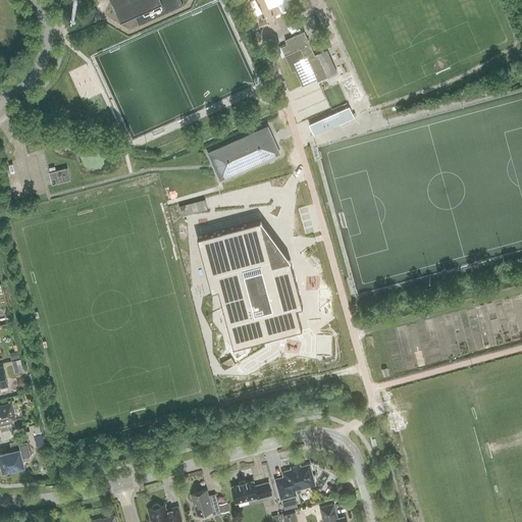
[(109,0),(119,21),(134,15),(138,25),(139,24),(184,5),(180,0),(109,0)]
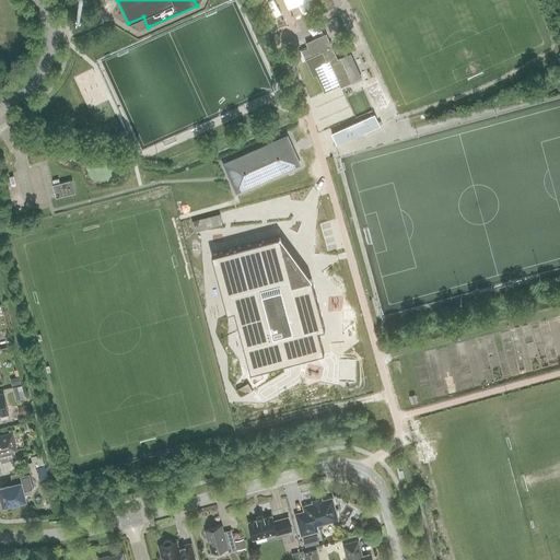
[(317,76),(325,92),(340,85),(341,88),(351,83),(348,73),(341,58),(338,59),(326,33),(306,43),(308,47),(302,50),(314,77),(317,76)]
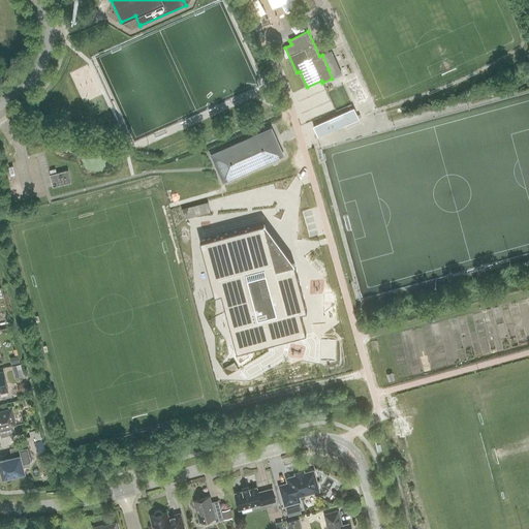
[(318,136),(359,119),(353,107),(313,126),(318,136)]
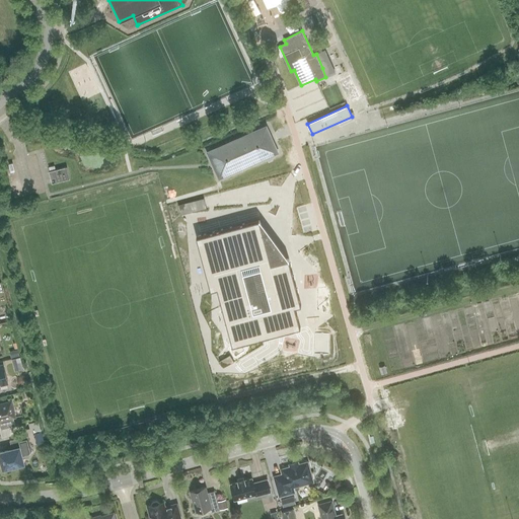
[(219,179),(278,153),(266,127),(207,153),(219,179)]
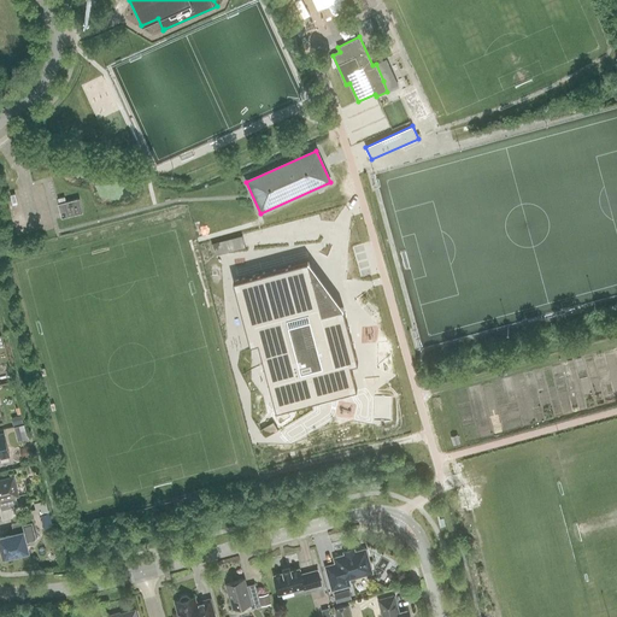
[(83,213),(80,199),(63,204),(58,205),(62,219),(83,213)]
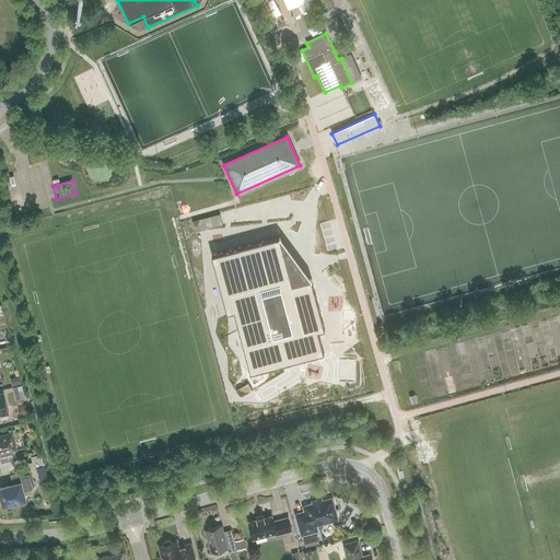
[(195,231),(221,224),(218,213),(191,220),(195,231)]
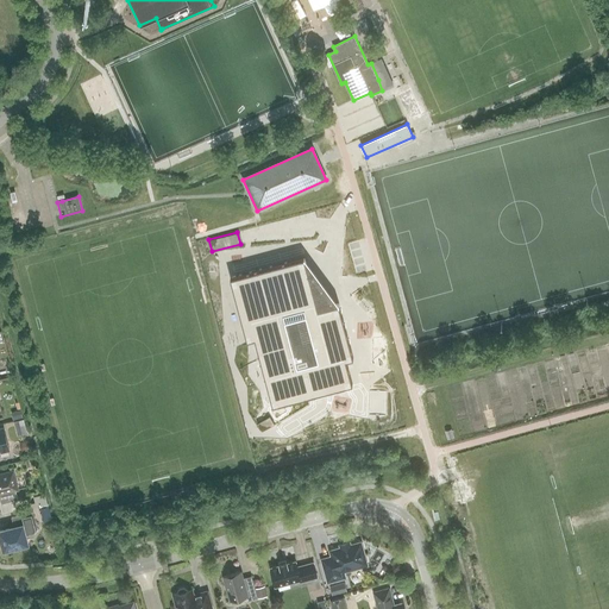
[(303,257),(230,276),(246,339),(255,337),(272,405),(352,383),(345,359),(353,357),(338,303),(319,308),(315,292),(313,293),(303,257)]
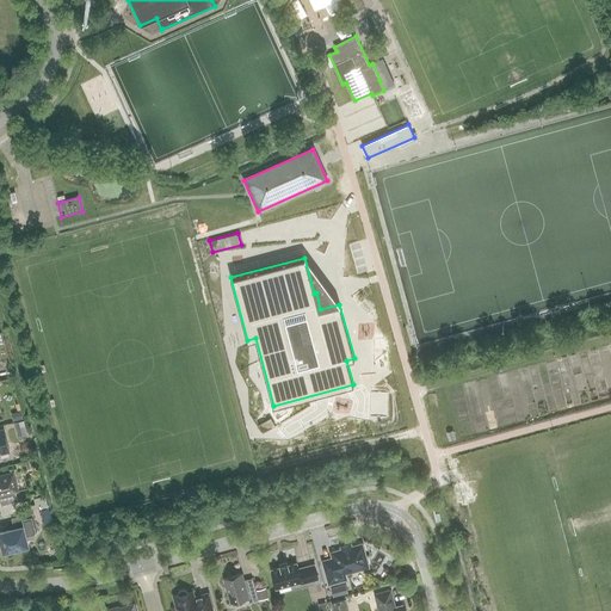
[(20,411),(11,413),(13,421),(23,419),(20,411)]
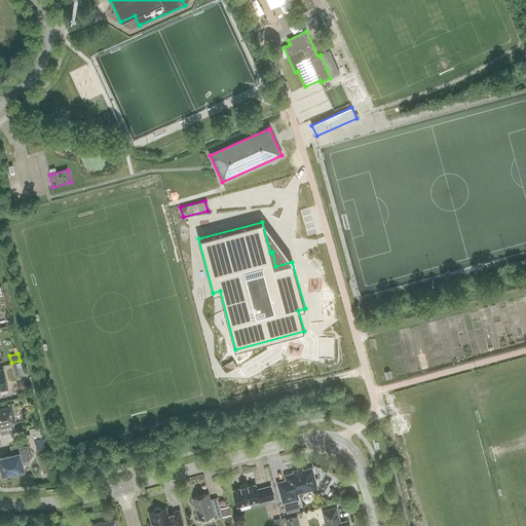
[(222,366),(226,374),(237,367),(233,360),(222,366)]
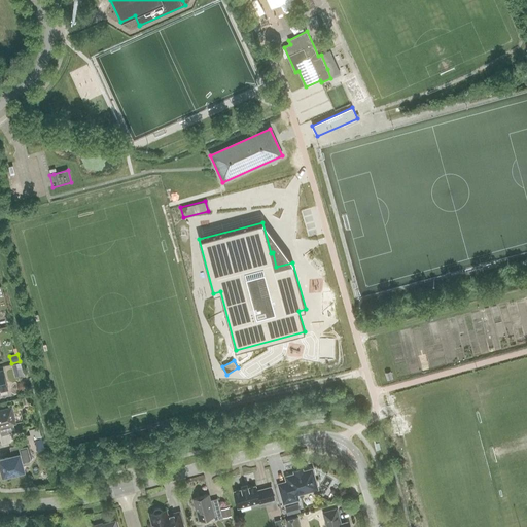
[(15,377),(24,375),(21,362),(12,364),(15,377)]
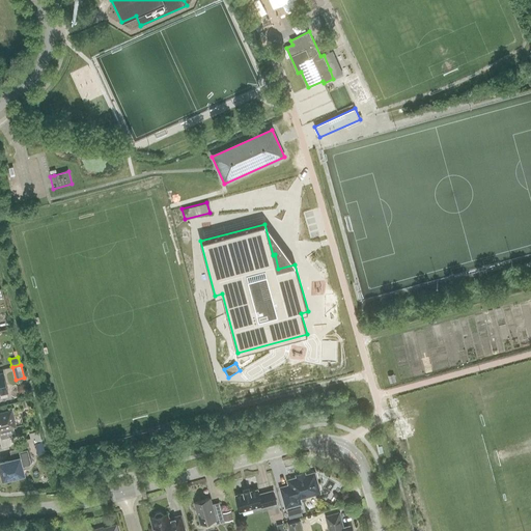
[(394,373),(388,375),(390,384),(396,382),(394,373)]
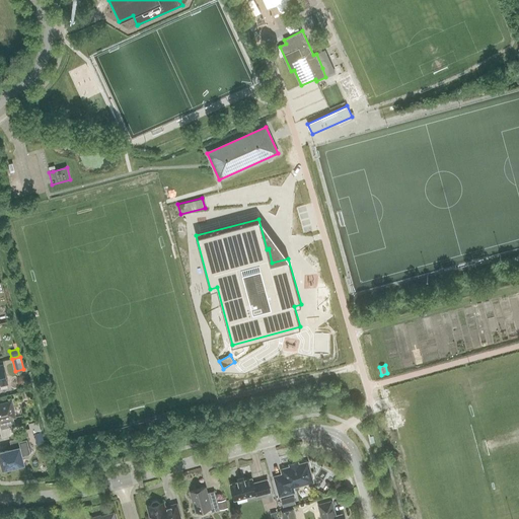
[(11,401),(0,403),(0,421),(2,421),(4,428),(0,429),(0,431),(2,438),(14,434),(12,427),(15,426),(13,418),(15,417),(11,401)]
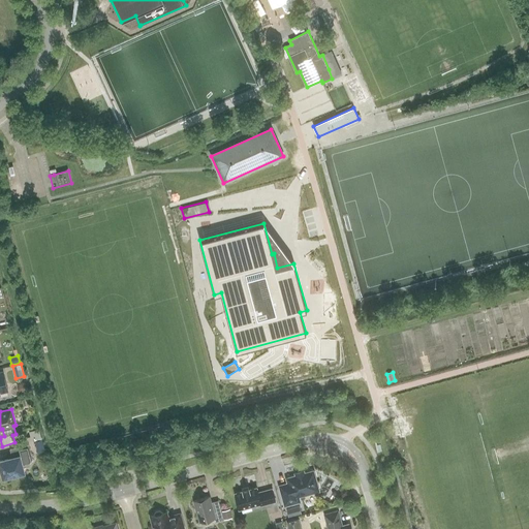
[(43,429),(34,430),(35,438),(44,437),(43,429)]
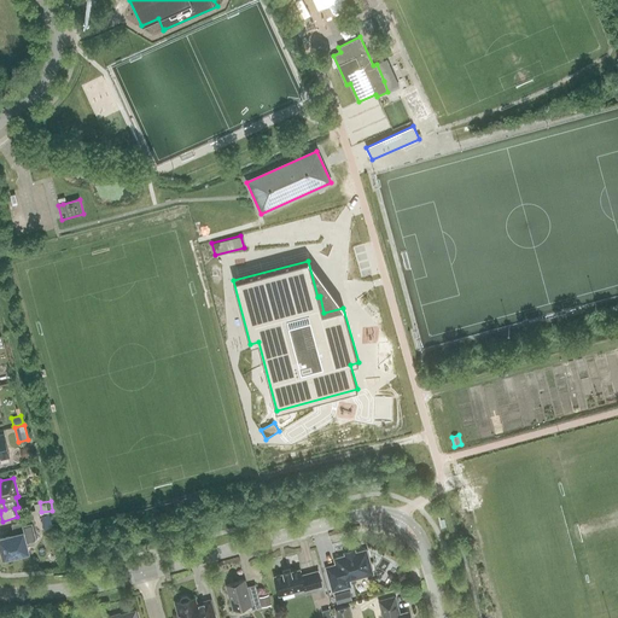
[(50,513),(40,516),(44,528),(53,525),(50,513)]
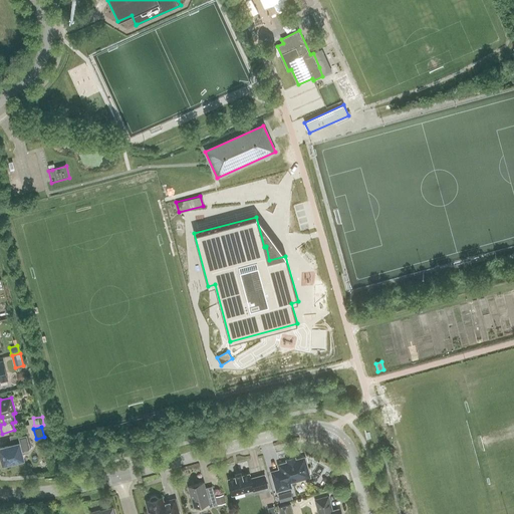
[(31,446),(28,432),(9,436),(12,445),(0,448),(0,450),(1,455),(0,456),(0,459),(3,462),(3,464),(11,462),(15,464),(18,460),(23,459),(22,454),(23,451),(30,449),(31,446)]
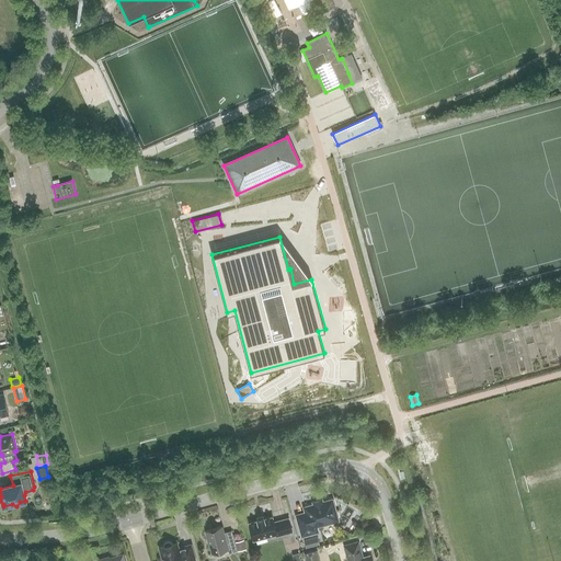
[(336,522),(338,518),(336,515),(335,515),(333,506),(334,505),(333,502),(330,500),(327,501),(325,502),(305,508),(306,514),(297,517),(302,536),(317,531),(316,527),(333,522),(334,523),(336,522)]
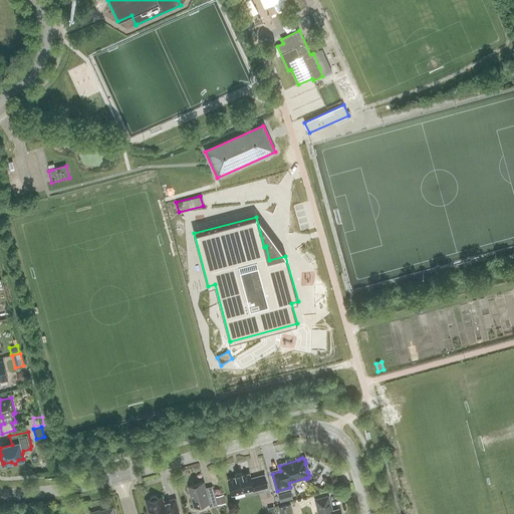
[(253,491),(267,487),(264,475),(251,479),(249,474),(242,476),(242,474),(236,476),(236,477),(228,480),(232,495),(253,490),(253,491)]
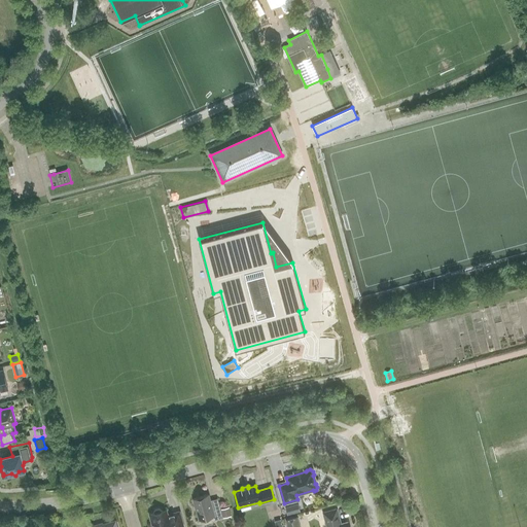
[(194,499),(199,520),(213,516),(214,521),(222,518),(217,498),(210,500),(208,495),(194,499)]
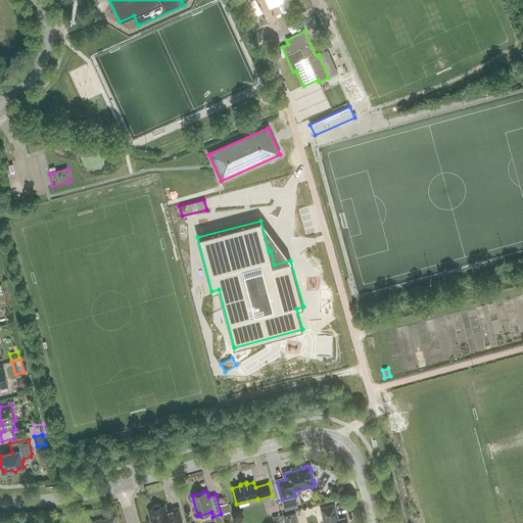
[(295,501),(283,504),(285,511),(297,508),(295,501)]
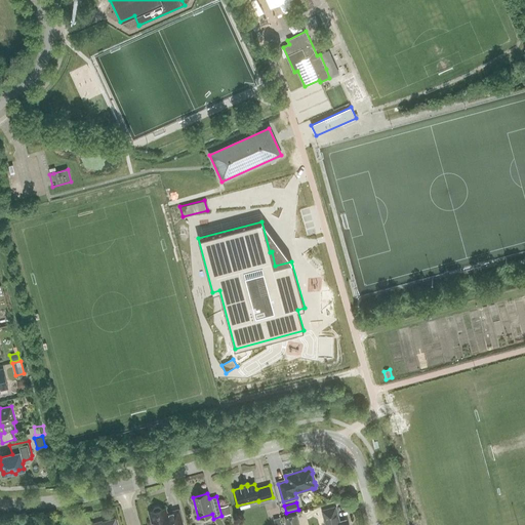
[(228,506),(220,508),(224,516),(230,514),(228,506)]
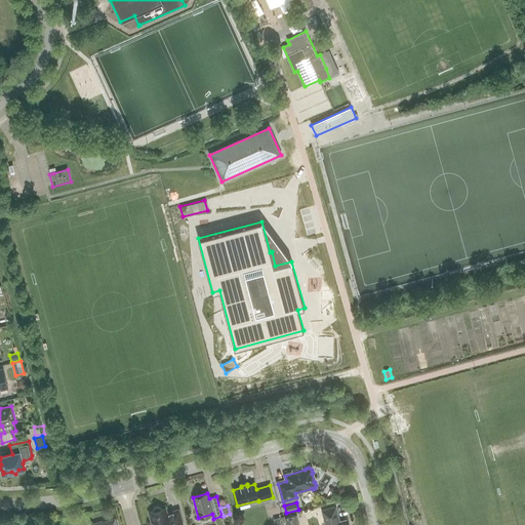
[(152,524),(183,524),(178,510),(167,513),(165,508),(161,509),(161,508),(158,507),(155,508),(153,510),(153,511),(149,513),(152,524)]
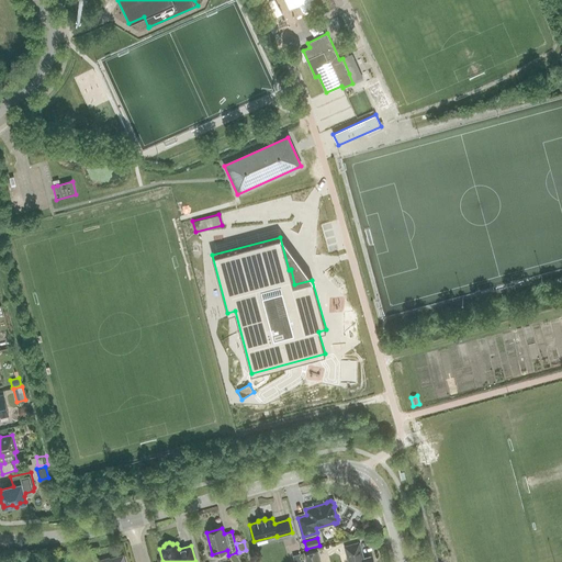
[(372,561),(371,557),(363,559),(359,542),(345,547),(348,561),(372,561)]
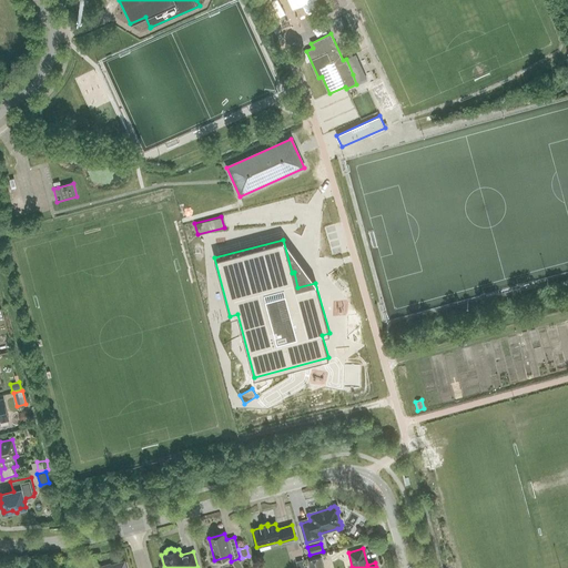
[(307,559),(310,567),(323,567),(321,556),(307,559)]
